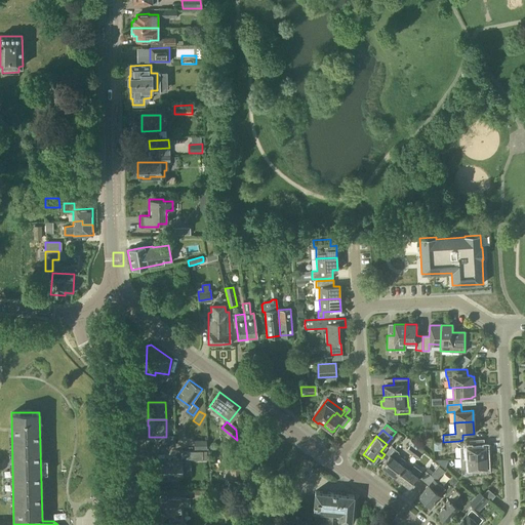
[(459,458),(485,456),(484,445),(473,446),(473,440),(462,440),(458,441),(459,458)]
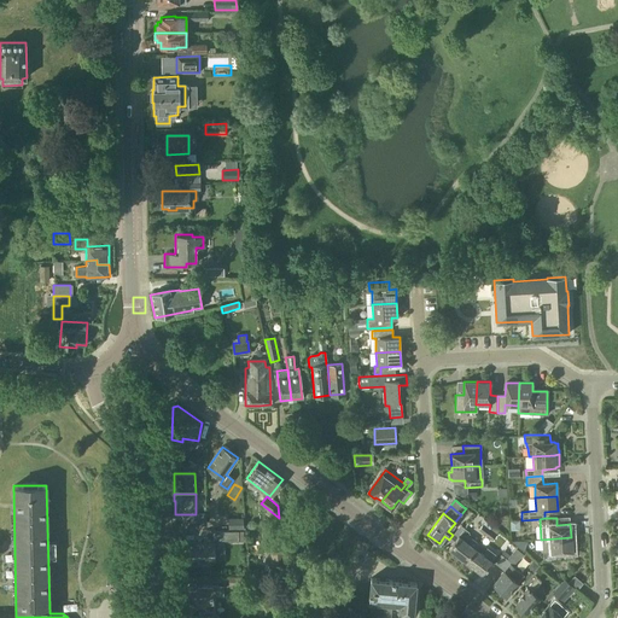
[(478,530),(485,535),(489,530),(491,526),(485,522),(478,530)]
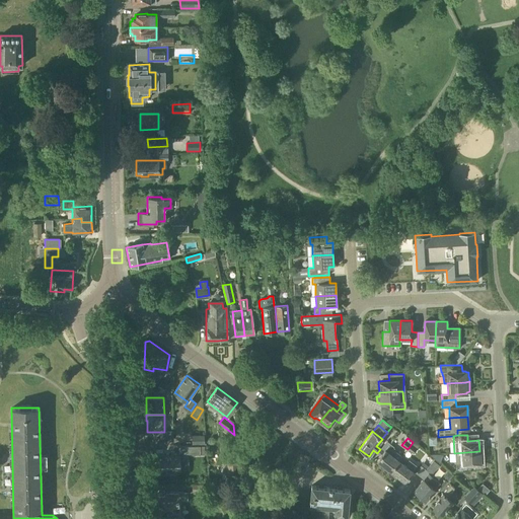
[(442,440),(434,440),(434,448),(442,448),(442,440)]
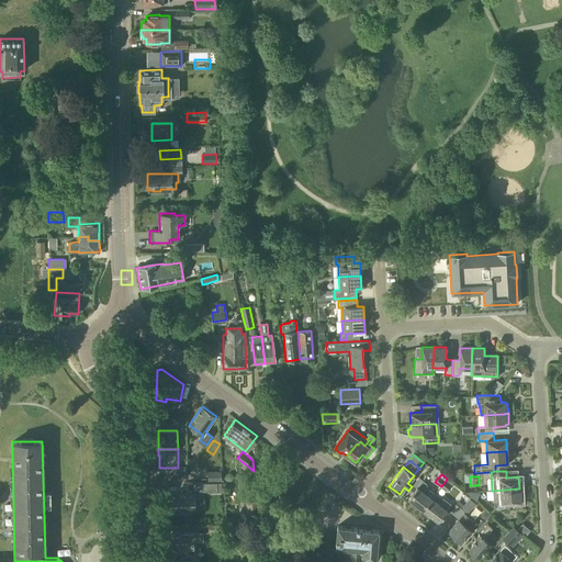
[(445,482),(441,486),(447,492),(451,486),(445,482)]
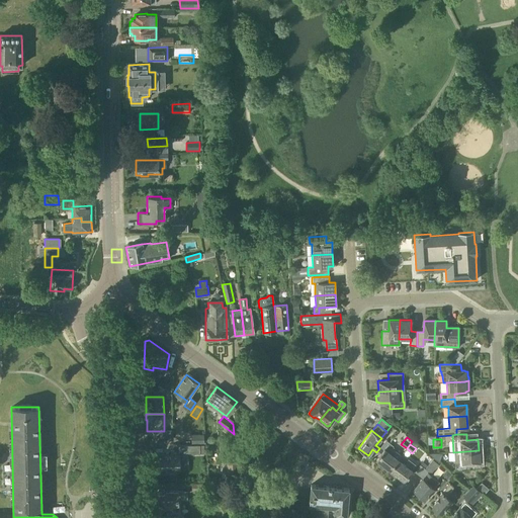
[(179,445),(179,454),(200,454),(200,445),(179,445)]
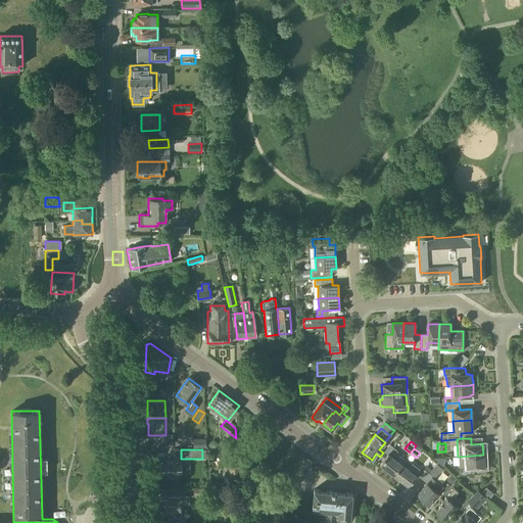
[(382,460),(379,464),(386,469),(385,471),(390,476),(392,474),(393,475),(401,464),(405,460),(398,455),(398,456),(395,459),(387,454),(386,456),(383,453),(380,457),(380,458),(382,460)]
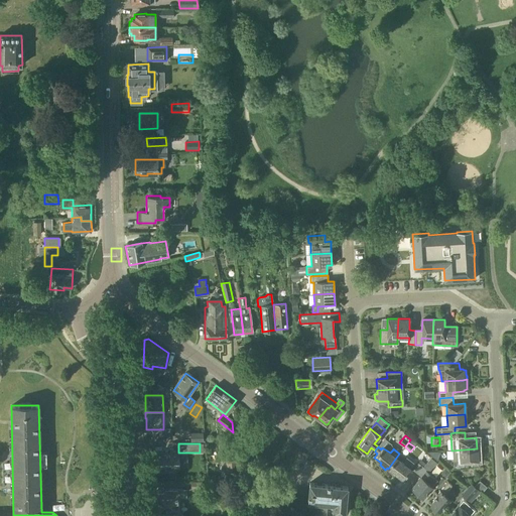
[(478,461),(477,448),(452,450),(453,468),(467,468),(467,461),(478,461)]
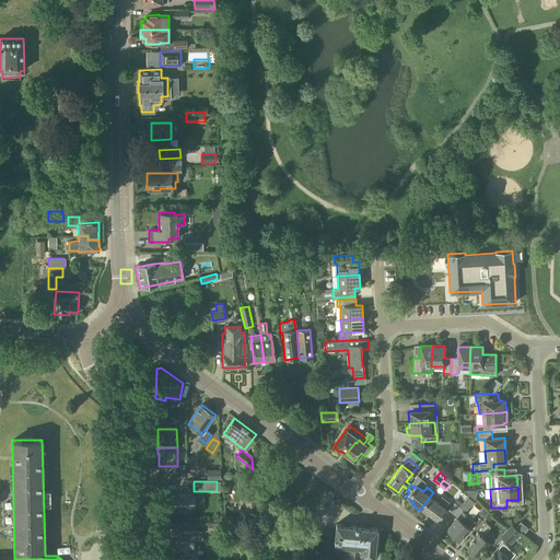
[(194,506),(194,491),(168,491),(168,494),(166,496),(165,498),(165,500),(166,502),(168,504),(168,506),(171,506),(172,511),(173,512),(190,512),(191,511),(191,506),(194,506)]
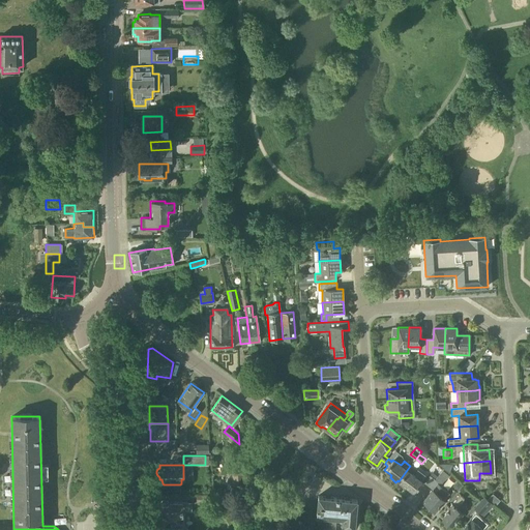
[(400,482),(399,483),(405,489),(406,487),(413,493),(421,481),(414,475),(417,471),(410,466),(407,470),(399,481),(400,482)]
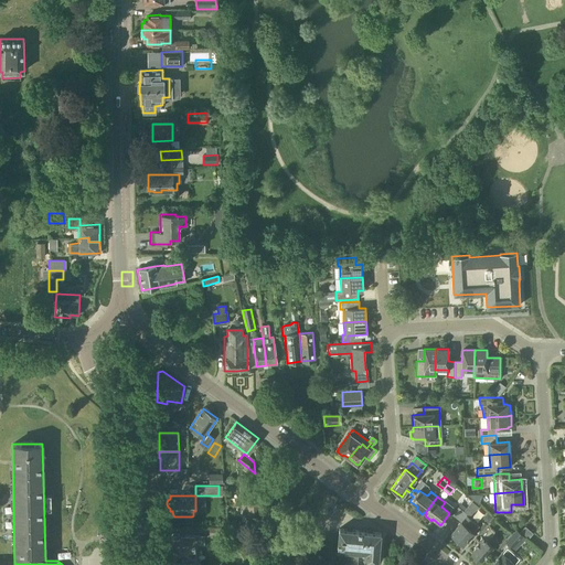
[(464,512),(462,512),(466,515),(469,518),(478,507),(472,502),(471,502),(466,509),(464,512)]
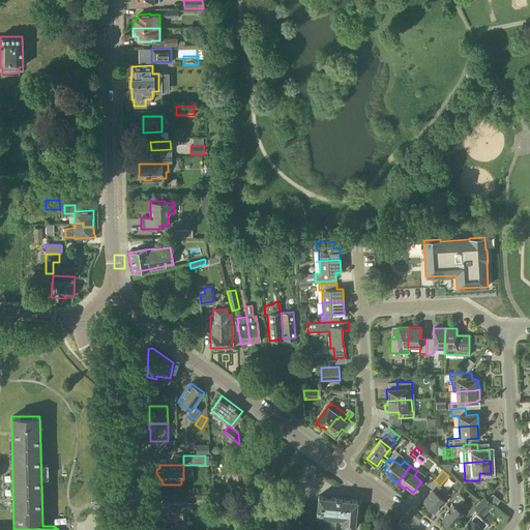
[(189,483),(198,486),(199,475),(192,474),(189,483)]
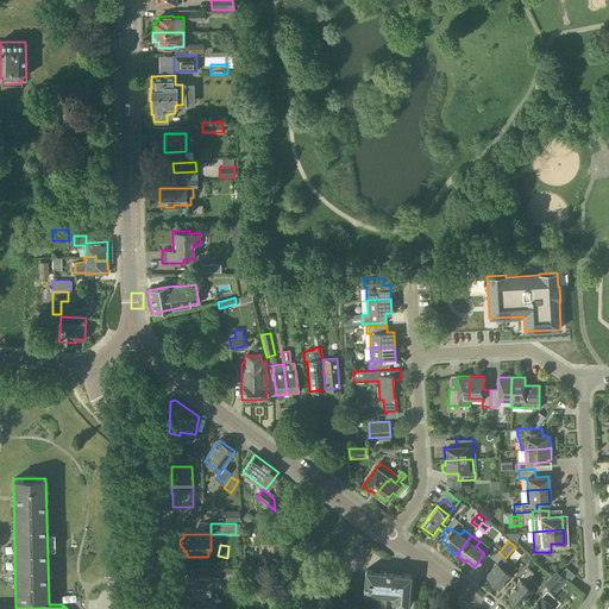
[(506,558),(502,556),(485,576),(498,588),(516,567),(506,558)]
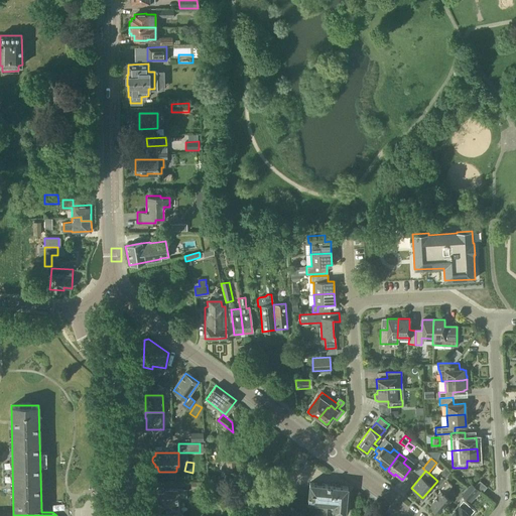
[(218,494),(228,494),(227,482),(218,483),(218,494)]
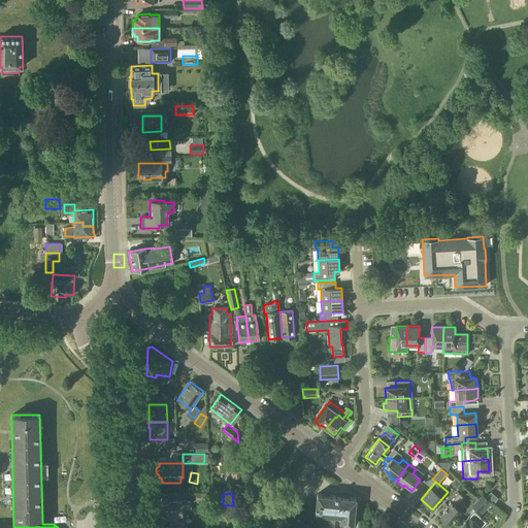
[(458,493),(443,509),(446,510),(440,516),(442,518),(441,519),(447,523),(448,522),(449,523),(464,505),(458,500),(462,496),(458,493)]
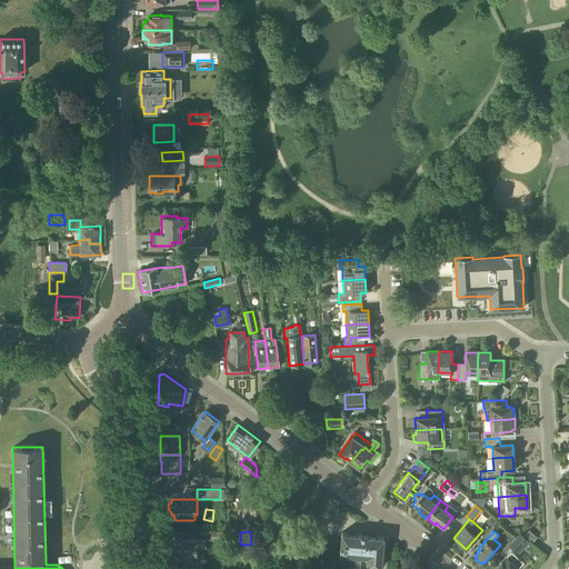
[(339,552),(346,553),(343,568),(375,568),(376,566),(381,567),(383,537),(341,532),(339,552)]
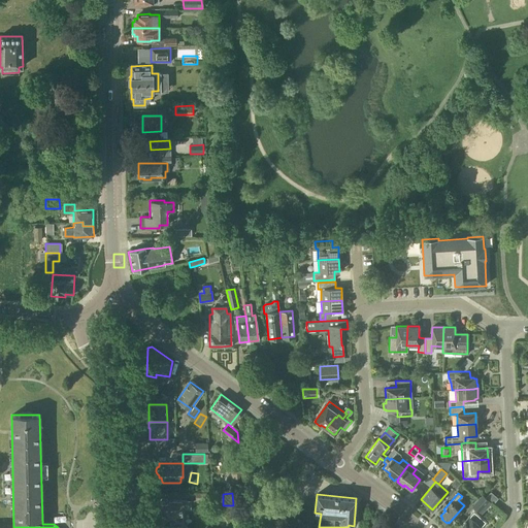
[(491,503),(482,495),(471,505),(481,515),(491,503)]
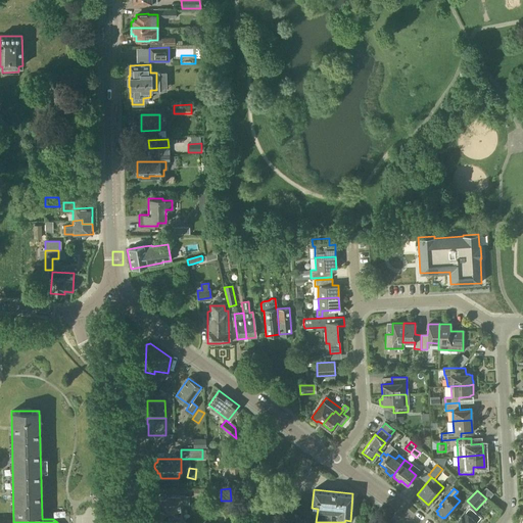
[(158,500),(159,516),(169,516),(169,518),(169,522),(180,522),(180,518),(181,518),(181,504),(188,503),(188,495),(168,496),(168,498),(158,500)]
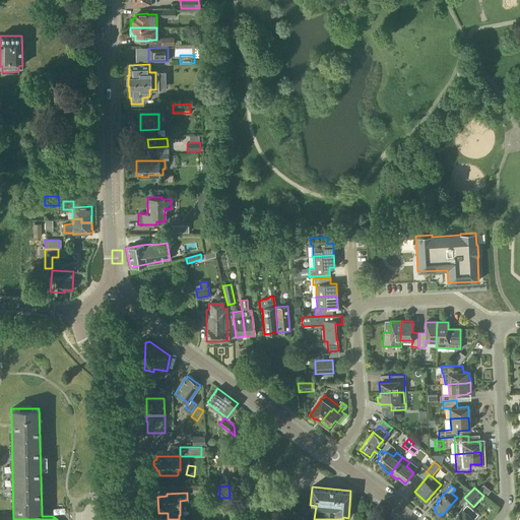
[(471,519),(473,519),(474,519),(478,514),(466,503),(461,508),(462,509),(458,513),(457,513),(453,517),(454,518),(452,519),(471,519)]
